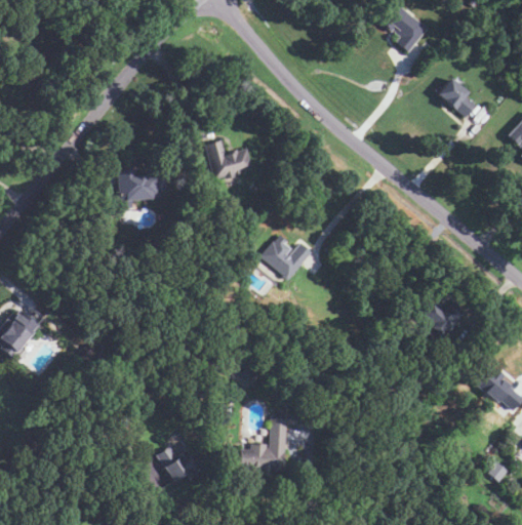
[(407,51),(396,42),(400,36),(396,32),(399,29),(395,27),(391,32),(380,24),(382,23),(378,21),(394,2),(415,19),(415,18),(428,28),(407,51)]
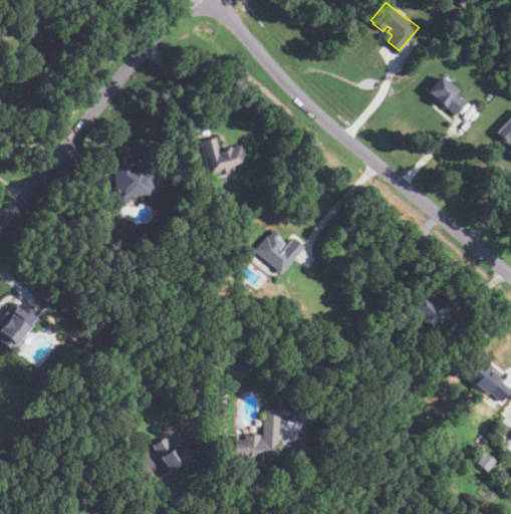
[(456,114),(429,93),(441,76),(459,90),(456,94),(465,101),(456,114)]
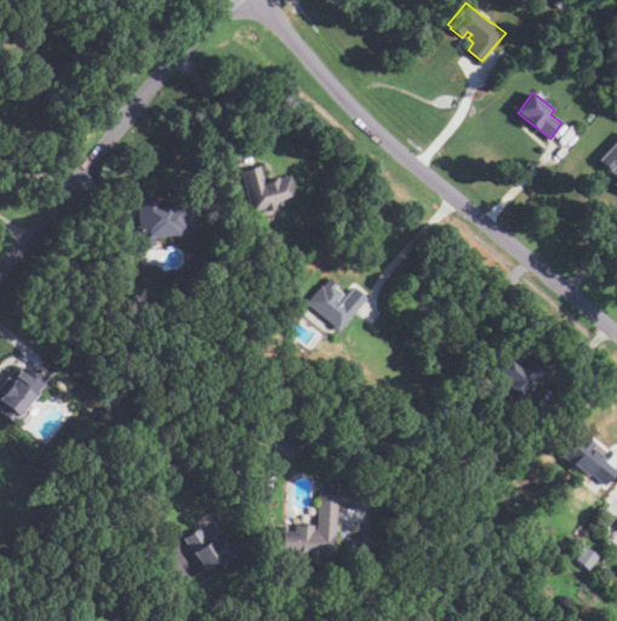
[(616,172),(616,167),(613,170),(601,159),(616,142),(616,172)]
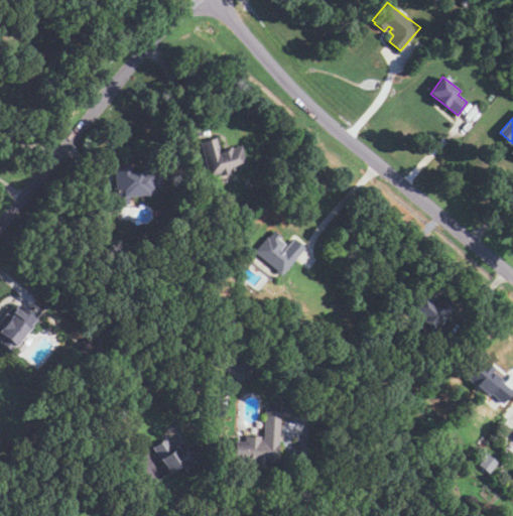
[(211,176),(201,142),(217,137),(222,152),(228,150),(227,148),(231,146),(232,148),(241,146),(247,165),(230,170),(231,173),(222,175),(221,173),(211,176)]
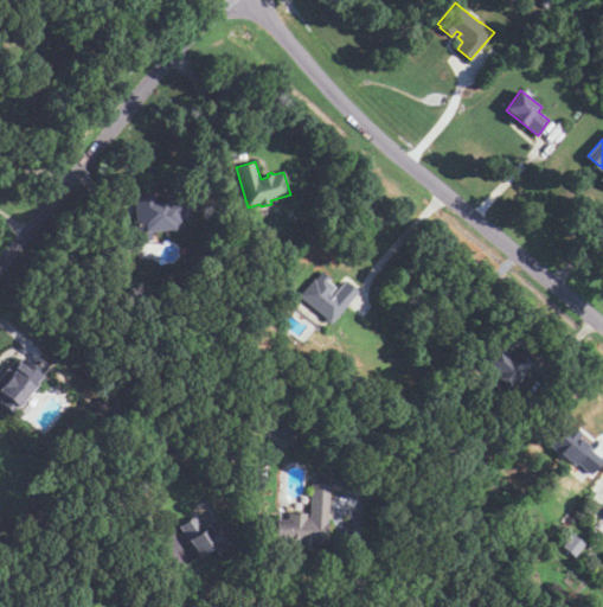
[(140,242),(136,197),(156,195),(158,202),(164,202),(162,197),(173,196),(173,198),(184,197),(185,205),(190,204),(191,219),(185,219),(186,228),(153,230),(154,241),(140,242)]
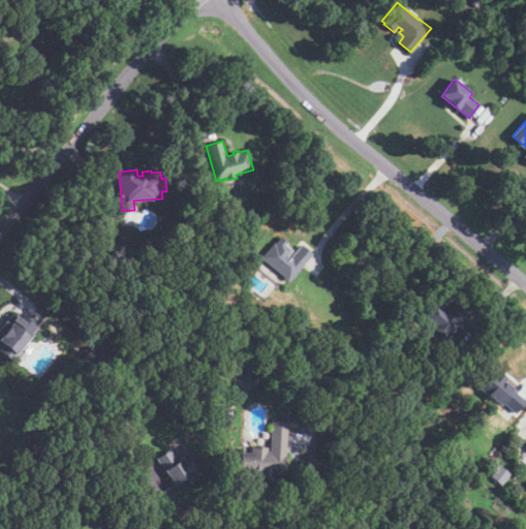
[(288,281),(285,279),(285,276),(263,258),(275,243),(276,244),(281,237),(289,243),(286,247),(292,251),(287,256),(291,259),(301,246),(312,254),(291,281),(288,281)]
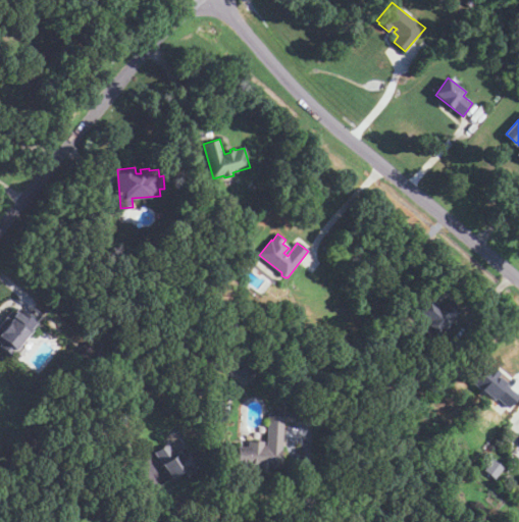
[(272,281),(263,294),(254,286),(264,274),(272,281)]
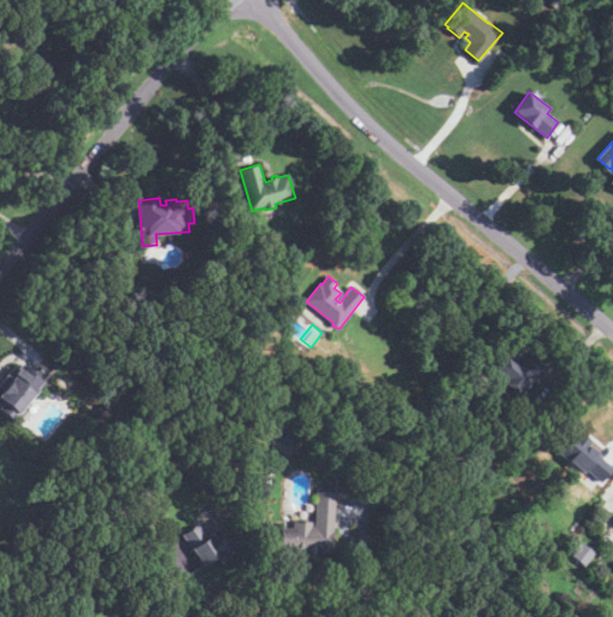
[(519,395),(489,368),(506,348),(516,358),(514,359),(522,365),(531,356),(544,368),(523,394),(522,394),(519,395)]
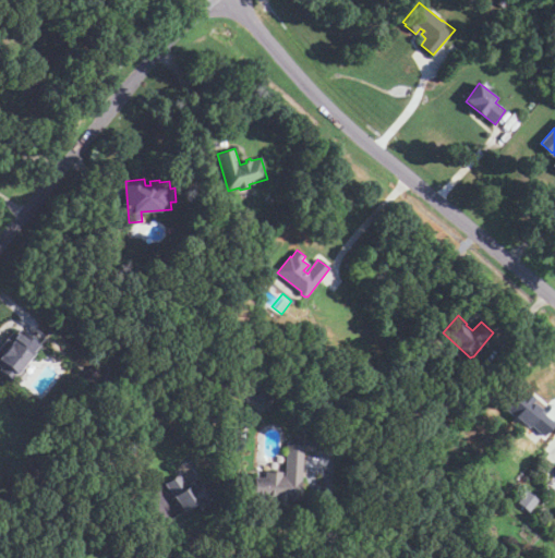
[(13,379),(1,370),(2,368),(0,366),(0,350),(13,336),(15,338),(23,329),(43,346),(13,379)]
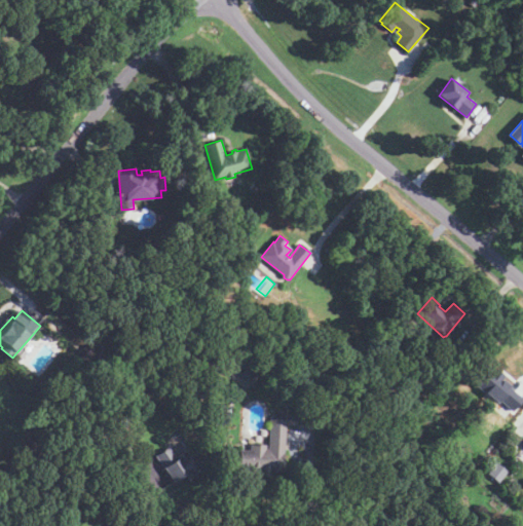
[(218,372),(213,363),(225,354),(231,363),(218,372)]
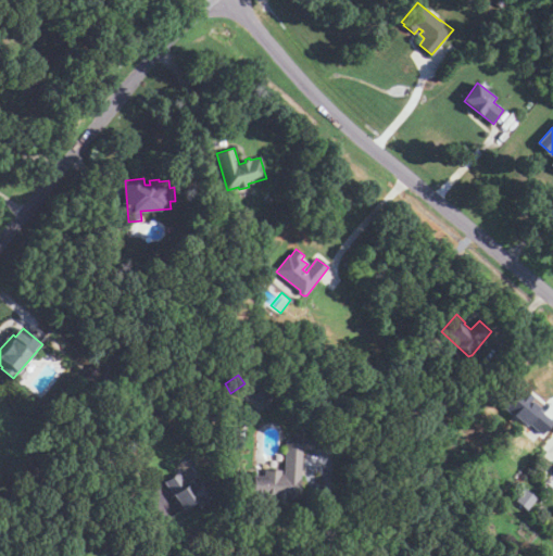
[(552,425),(544,436),(527,421),(523,428),(507,416),(510,415),(502,409),(518,390),(552,418),(552,425)]
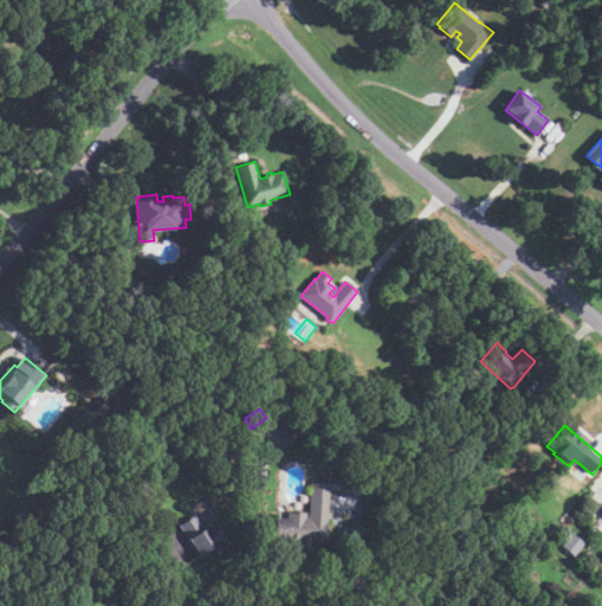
[(206,455),(199,453),(202,444),(208,446),(206,455)]
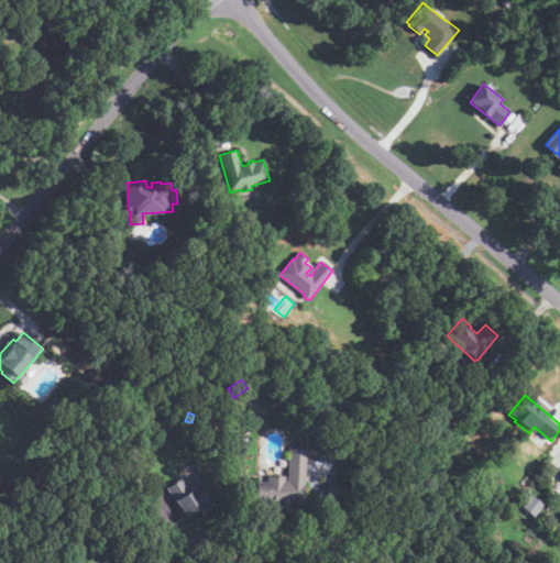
[(291,509),(256,506),(257,482),(268,483),(268,475),(286,476),(286,479),(288,479),(291,442),(307,443),(303,505),(292,504),(291,509)]
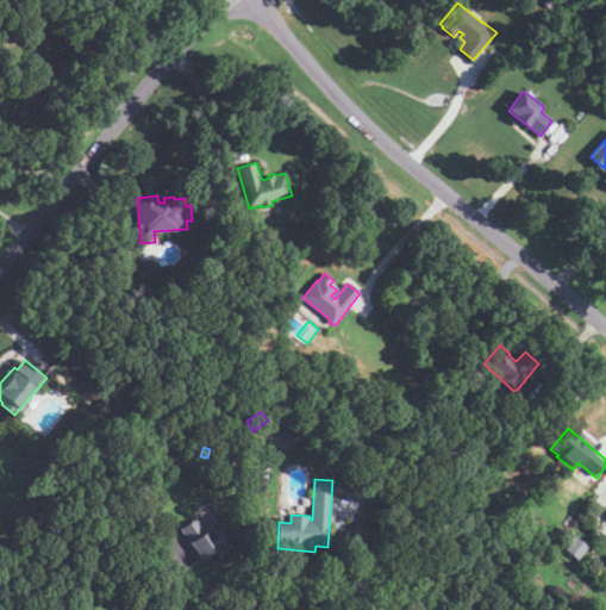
[(201,559),(189,543),(192,541),(183,529),(198,518),(208,533),(210,531),(208,529),(212,527),(216,531),(219,528),(223,533),(227,530),(233,539),(229,541),(235,549),(223,558),(218,549),(216,552),(213,549),(201,559)]
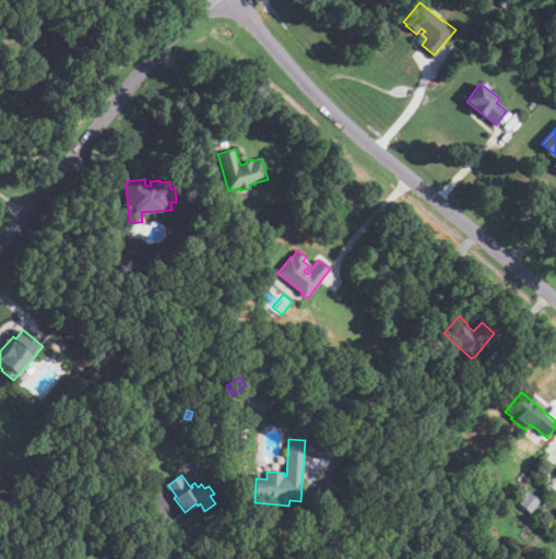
[(531,489),(542,496),(532,508),(521,501),(531,489)]
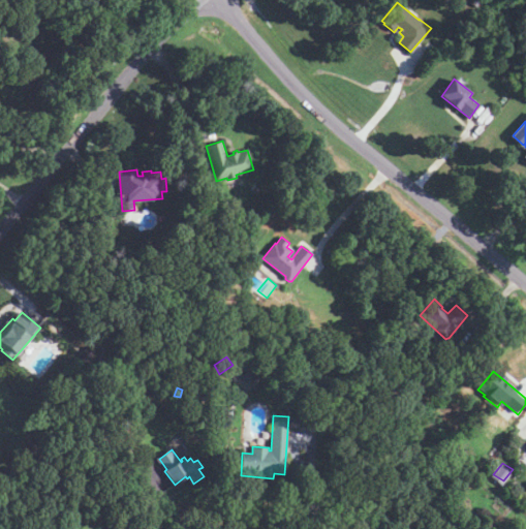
[(69,497),(68,484),(86,481),(87,496),(69,497)]
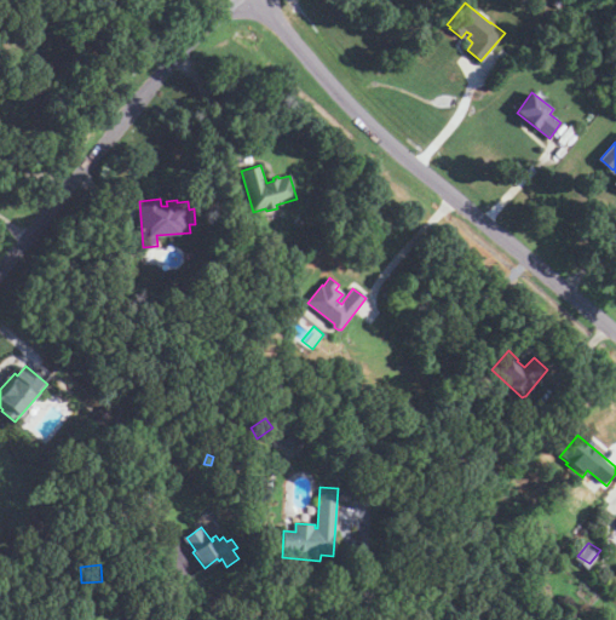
[(127,619),(131,609),(154,612),(151,619),(127,619)]
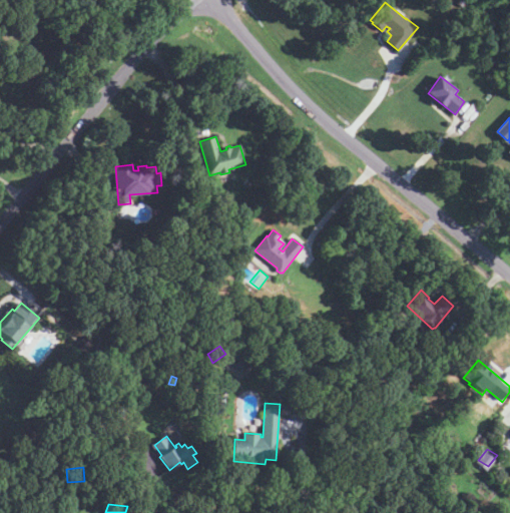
All buildings are outlined.
